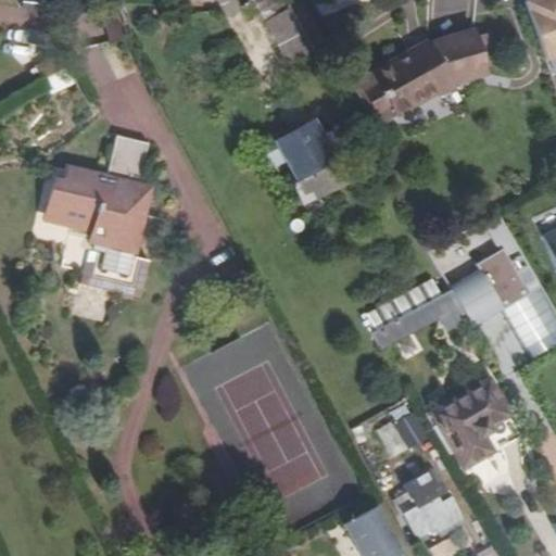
[(312,51),(282,1),(281,0),(253,0),(290,63),(312,51)]
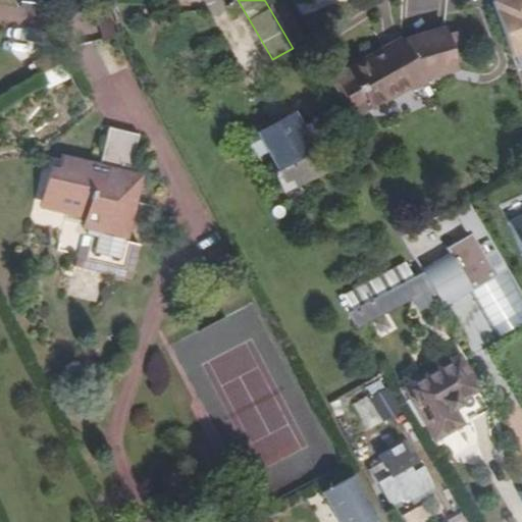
[(266,0),(265,1),(293,48),(304,41),(283,4),(289,0),(266,0)]
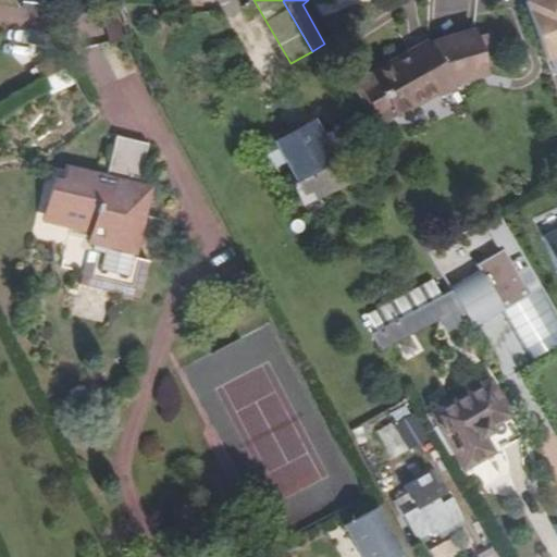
[(556,0),(541,0),(556,47),(556,0)]
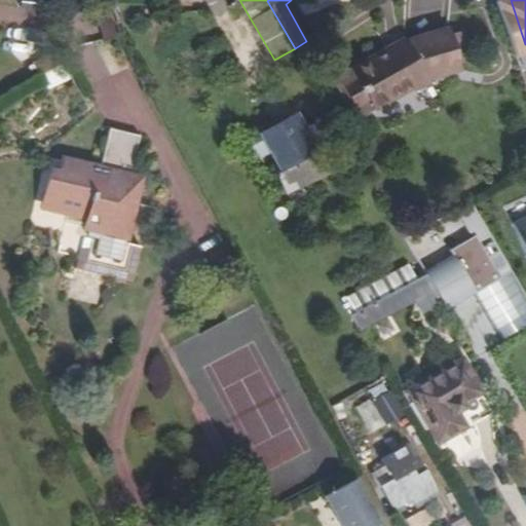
[(114,33),(108,9),(97,12),(103,36),(114,33)]
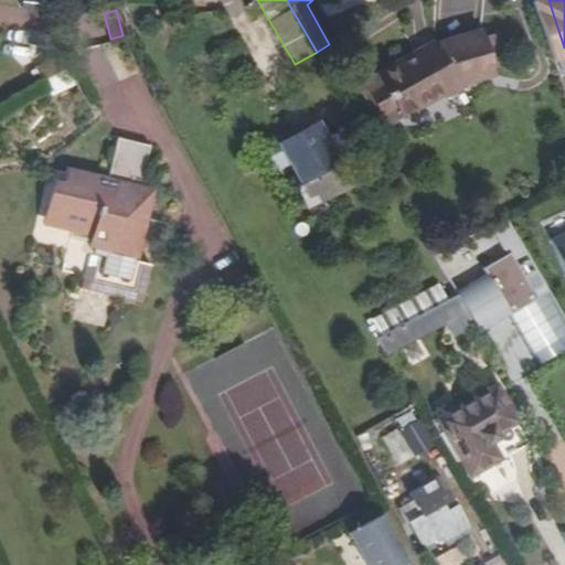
[(10,54),(34,55),(35,30),(11,29),(10,54)]
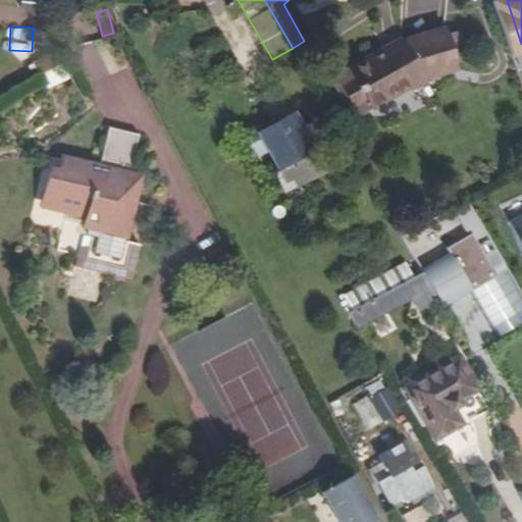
[(453,63),(446,38),(444,30),(401,42),(400,40),(350,70),(353,76),(367,102),(371,107),(408,87),(406,82),(418,74),(421,79),(454,67),(453,63)]
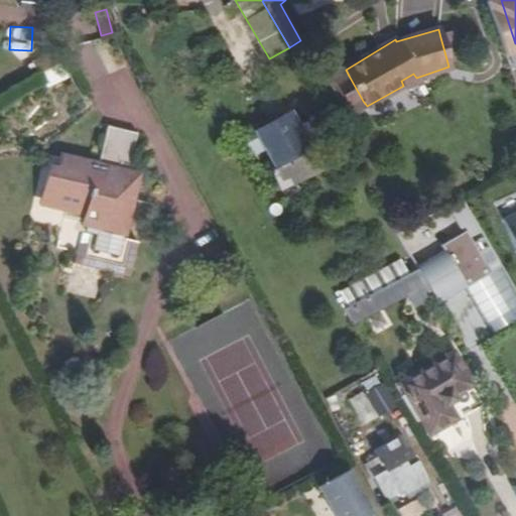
[(440,37),(447,62),(460,58),(453,34),(440,37)]
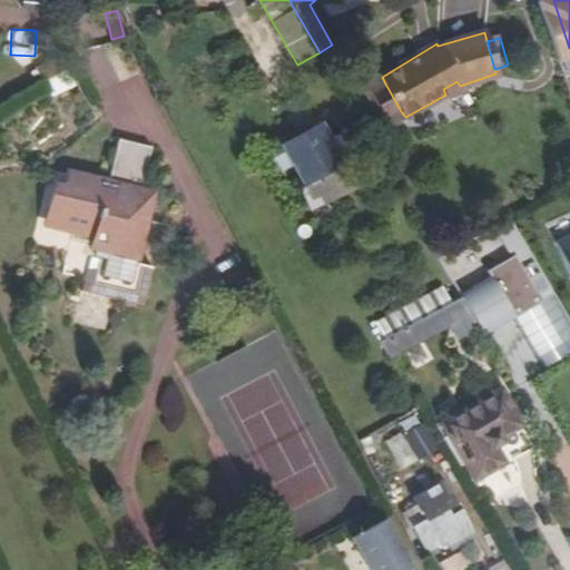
[(104,50),(88,55),(94,80),(110,77),(104,50)]
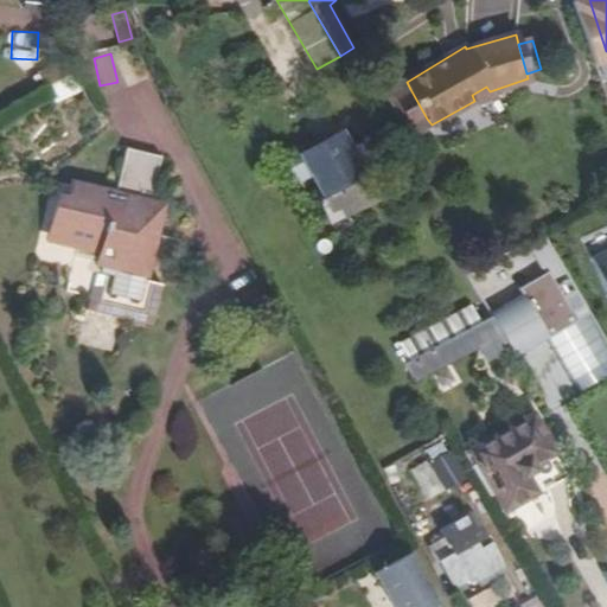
[(69,80),(62,66),(38,78),(45,91),(69,80)]
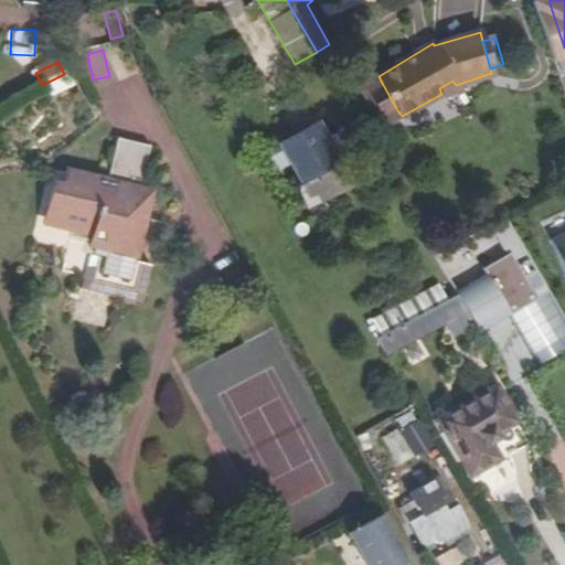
[(397,110),(382,83),(368,91),(383,117),(397,110)]
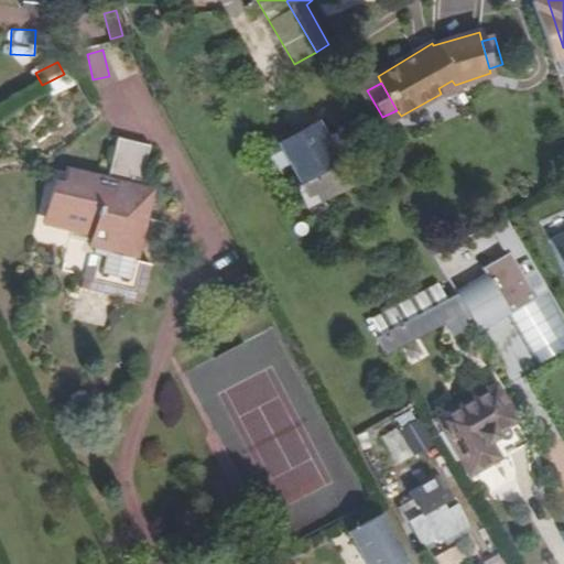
[(331,144),(325,133),(321,136),(314,123),(280,142),(286,155),(299,149),(316,177),(296,190),(305,205),(342,184),(331,164),(335,161),(327,147),(331,144)]
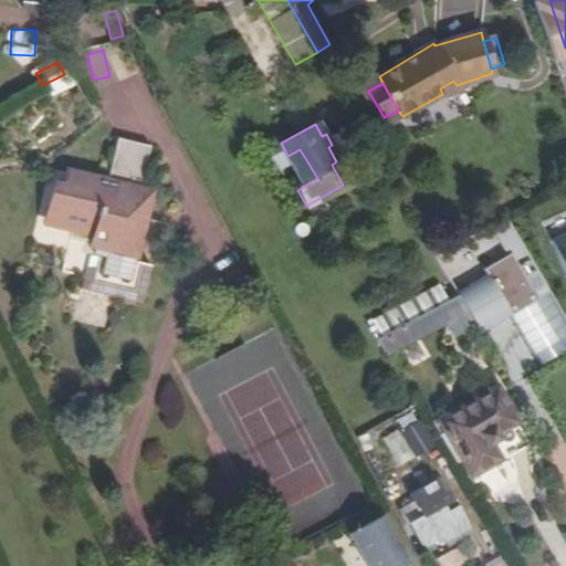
[(332,165),(343,185),(354,178),(343,158),(349,154),(335,129),(326,134),(332,145),(328,147),(336,161),(332,165)]
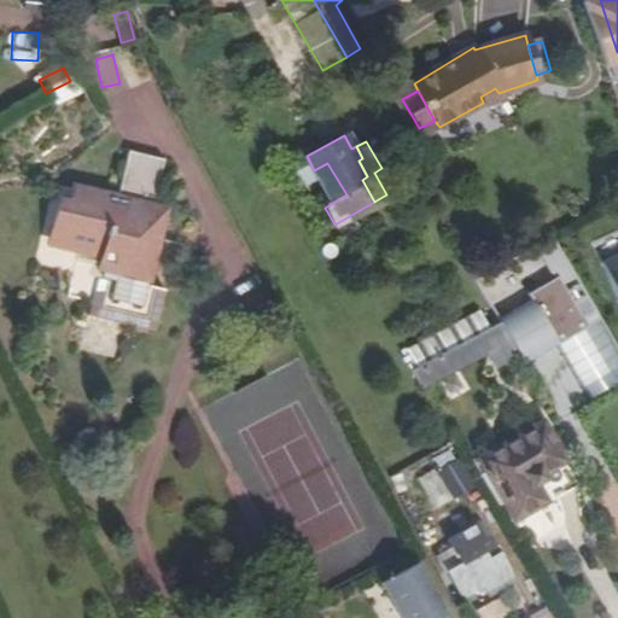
[(141,293),(155,248),(139,242),(141,232),(145,232),(150,214),(140,211),(141,203),(155,207),(165,169),(130,158),(117,203),(74,191),(69,207),(59,204),(48,235),(77,245),(75,252),(98,260),(95,270),(99,273),(98,281),(93,281),(80,320),(146,340),(158,298),(141,293)]
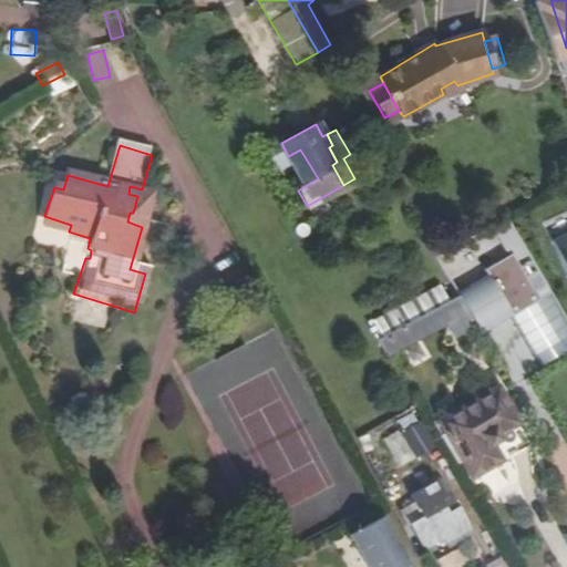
[(566,224),(547,233),(566,279),(566,224)]
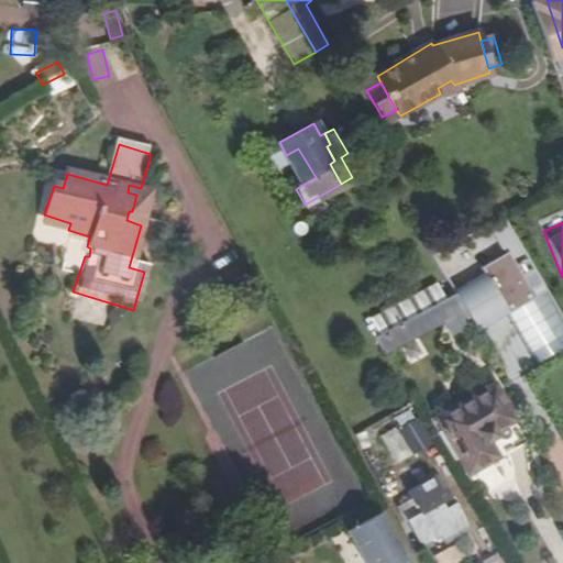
[(456,315),(442,323),(449,334),(471,321),(454,293),(431,306),(433,309),(448,301),(456,315)]
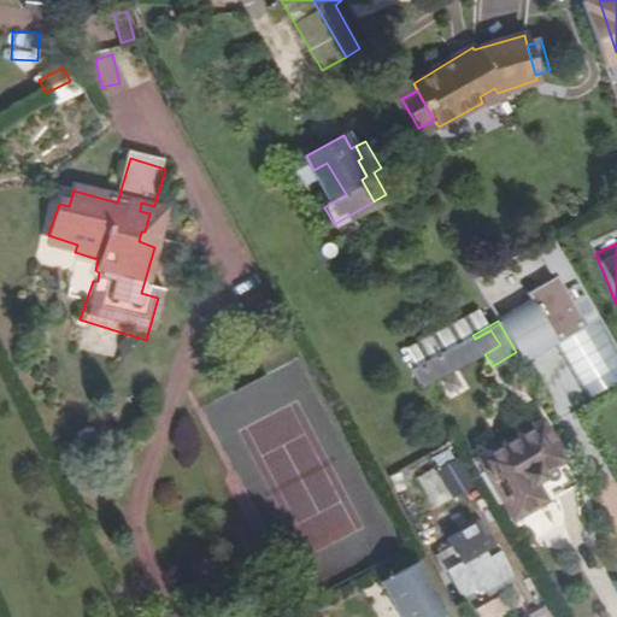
[(491,330),(475,339),(482,351),(485,354),(500,345),(491,330)]
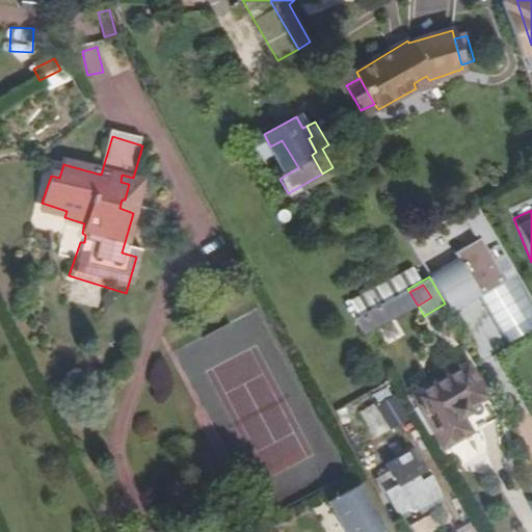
[(416,302),(409,292),(380,309),(379,306),(362,316),(370,330),(416,302)]
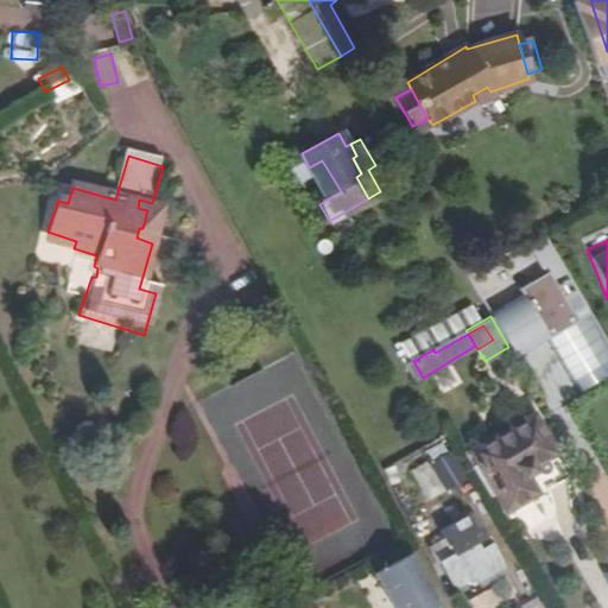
[(423,378),(413,361),(407,365),(417,380),(423,378)]
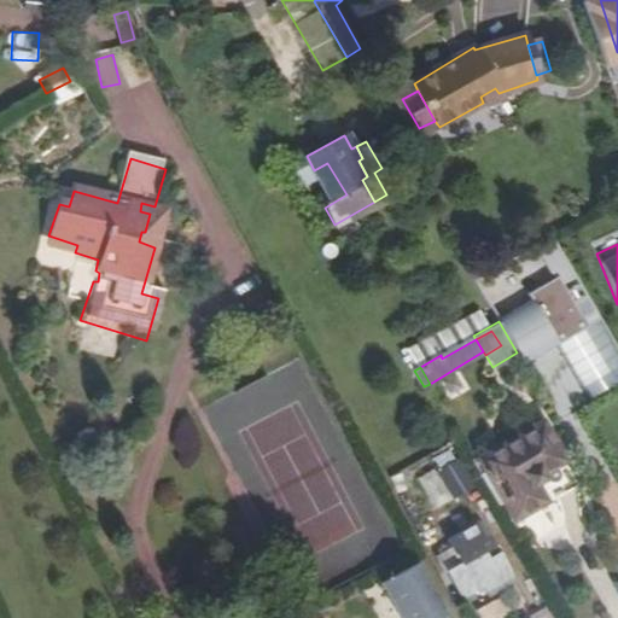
[(513,519),(576,483),(542,424),(481,459),(513,519)]
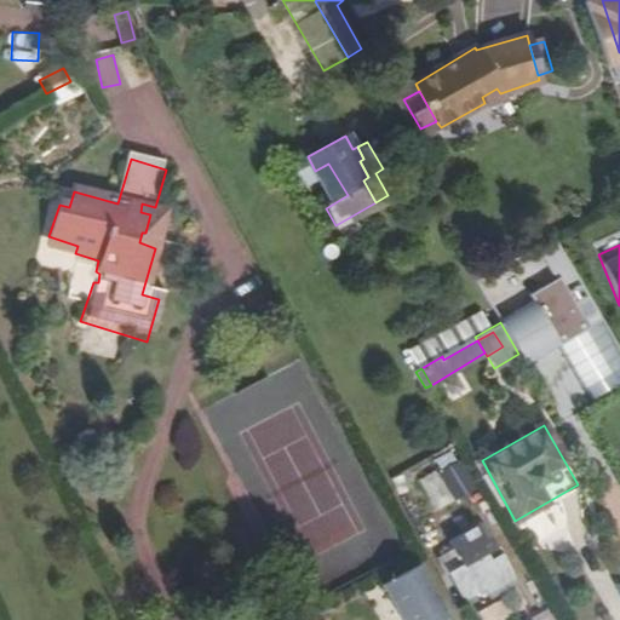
[(417,476),(435,511),(470,493),(452,458),(417,476)]
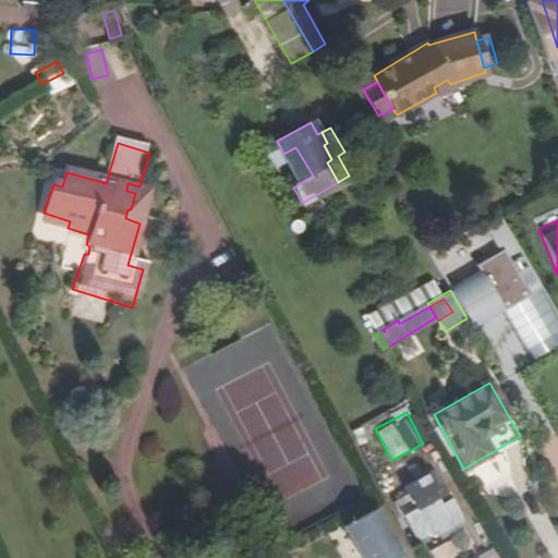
[(437,531),(453,522),(456,525),(464,520),(451,500),(438,488),(431,474),(427,475),(425,472),(417,476),(419,480),(405,486),(416,508),(403,514),(420,540),(437,531)]
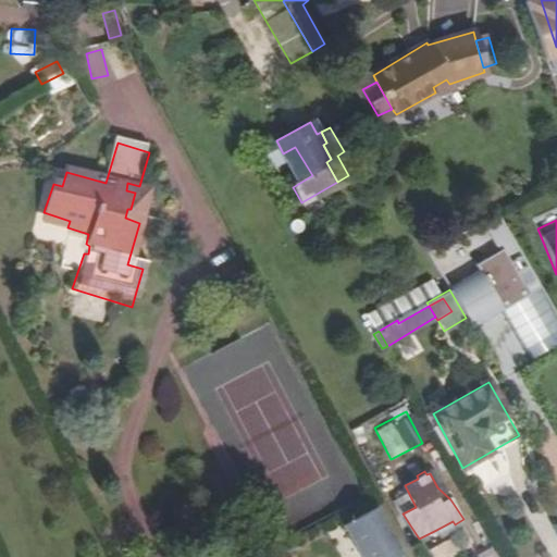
[(346,528),(361,556),(403,556),(379,511),(346,528)]
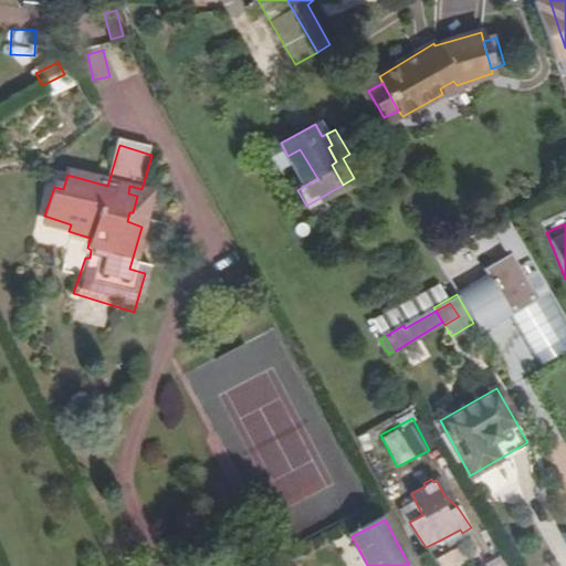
[(460,530),(443,538),(448,547),(473,532),(471,527),(462,533),(460,530)]
